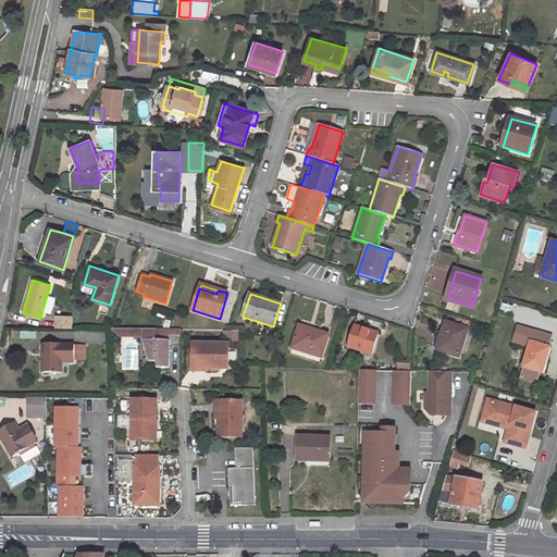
[(56,318),(56,329),(72,329),(72,318),(56,318)]
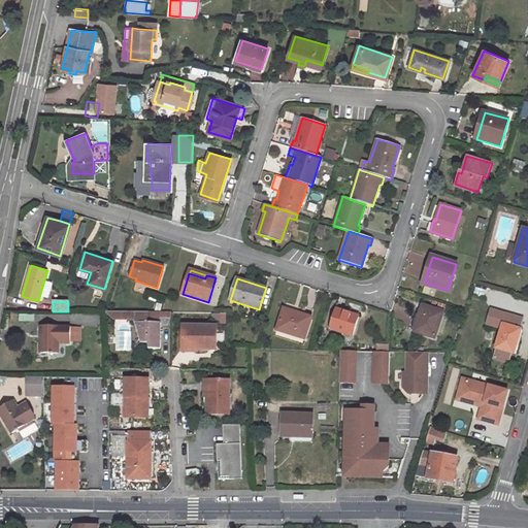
[(435,337),(443,311),(423,305),(420,316),(421,316),(417,332),(435,337)]
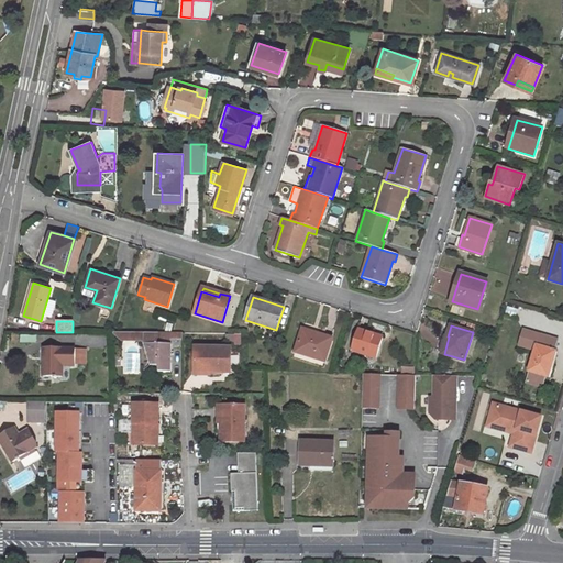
[(296,351),(326,361),(332,339),(304,330),(296,351)]
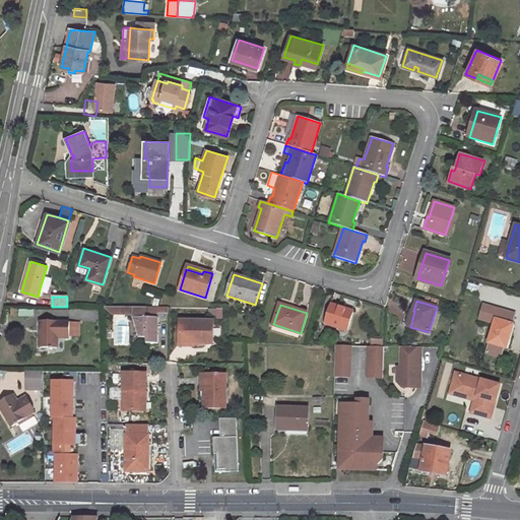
[(325,323),(347,330),(353,312),(330,305),(325,323)]
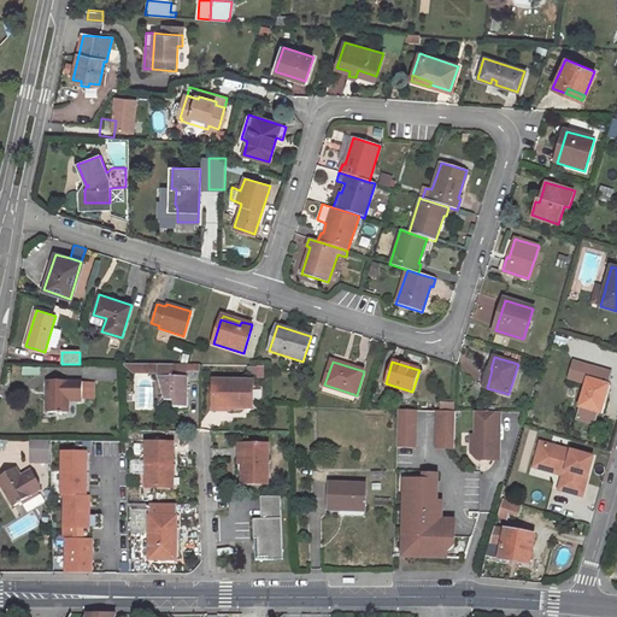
[(575,362),(570,377),(587,383),(592,366),(575,362)]
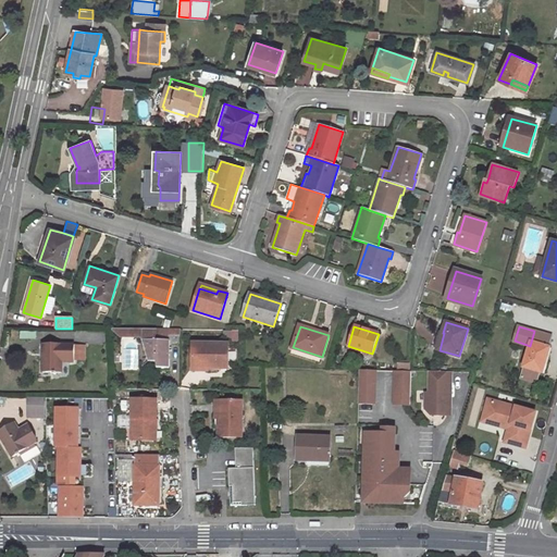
[(140,337),(133,329),(113,329),(123,337),(140,337)]
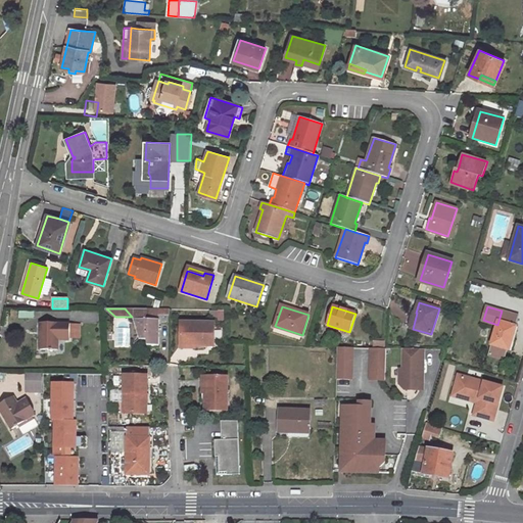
[(132,317),(134,320),(139,339),(147,339),(147,345),(158,345),(158,320),(145,320),(145,310),(125,308),(132,317)]
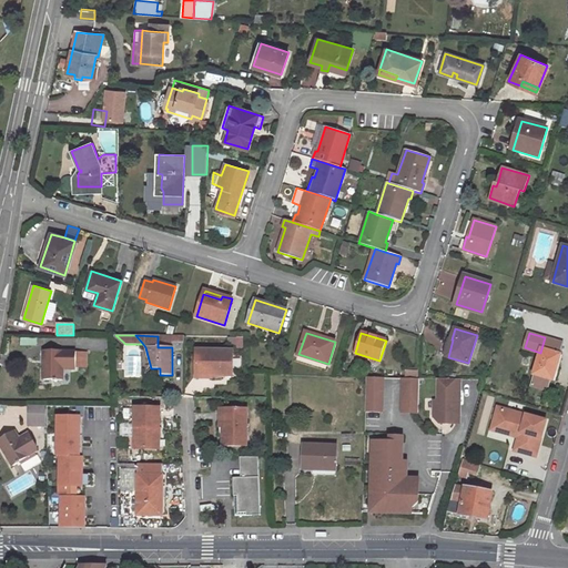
[(172,347),(172,343),(160,343),(160,336),(158,336),(158,347),(172,347)]
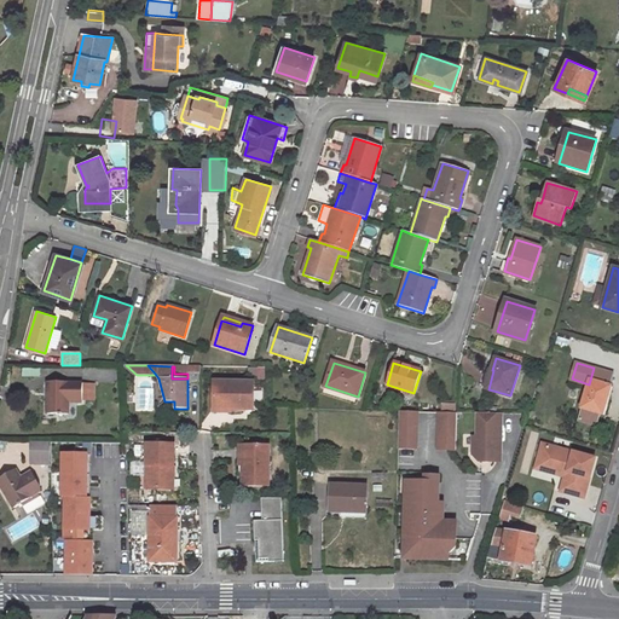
[(611,386),(614,374),(594,368),(589,385),(583,408),(600,412),(603,414),(612,386),(611,386)]
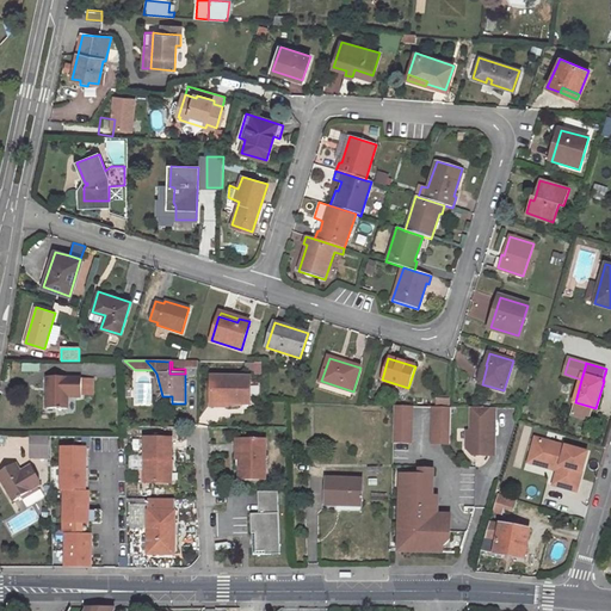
[(228,405),(251,405),(251,378),(213,377),(211,401),(228,401),(228,405)]
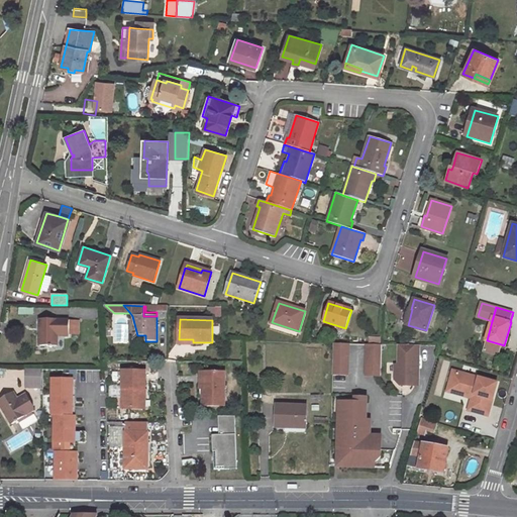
[(40,320),(40,346),(58,346),(58,335),(69,335),(69,334),(69,322),(69,320),(40,320)]
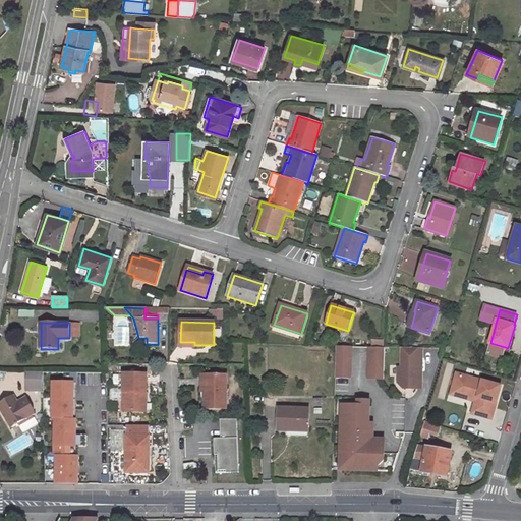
[(78,337),(77,325),(69,325),(69,337),(78,337)]
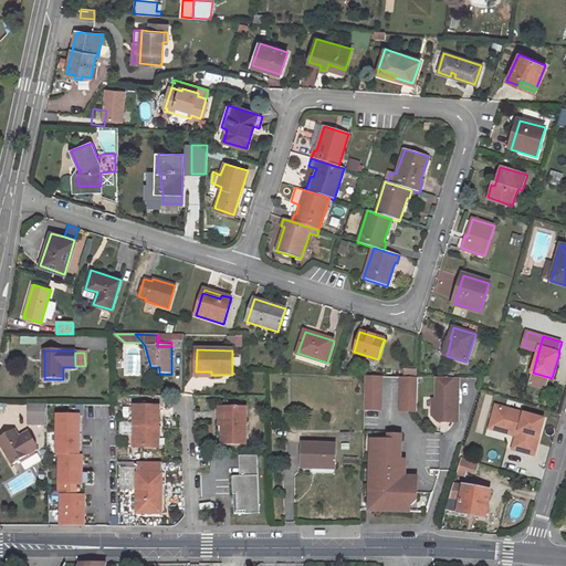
[(548,377),(533,373),(528,384),(545,388),(548,377)]
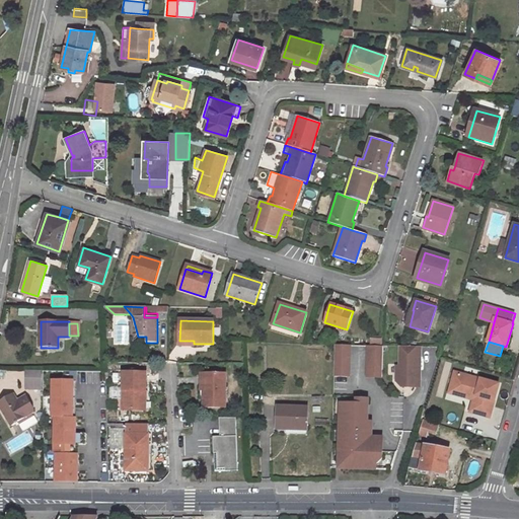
[(350,375),(351,344),(336,344),(335,374),(350,375)]
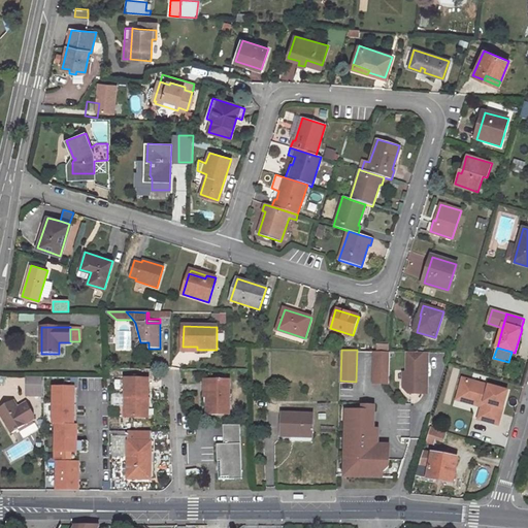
[(389,383),(390,351),(374,351),(373,382),(389,383)]
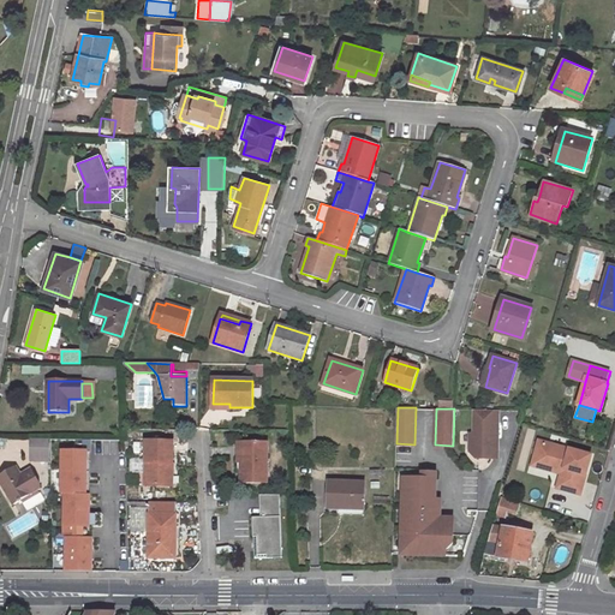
[(499,439),(499,408),(475,408),(475,433),(471,433),(471,451),(476,457),(494,457),(494,439),(499,439)]
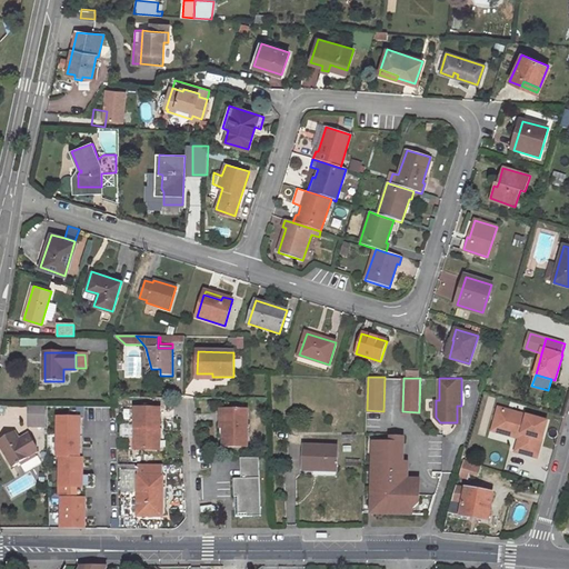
[(496,406),(491,432),(517,438),(515,453),(542,458),(550,416),(496,406)]
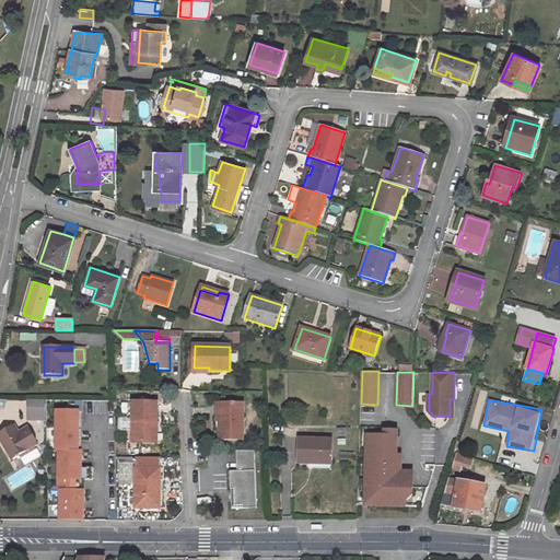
[(27,417),(46,418),(46,417),(46,400),(28,400),(27,417)]
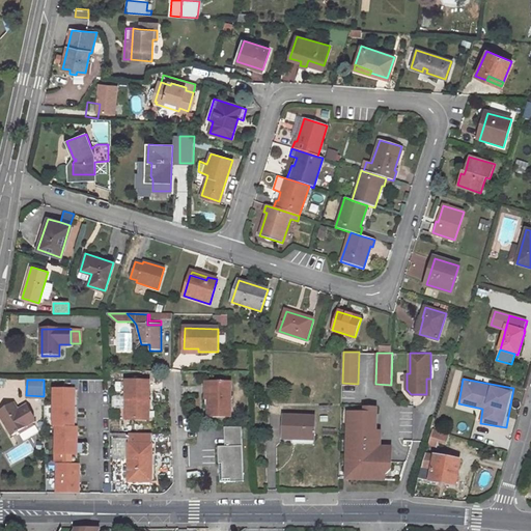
[(149,400),(149,382),(127,382),(126,419),(146,419),(146,400),(149,400)]
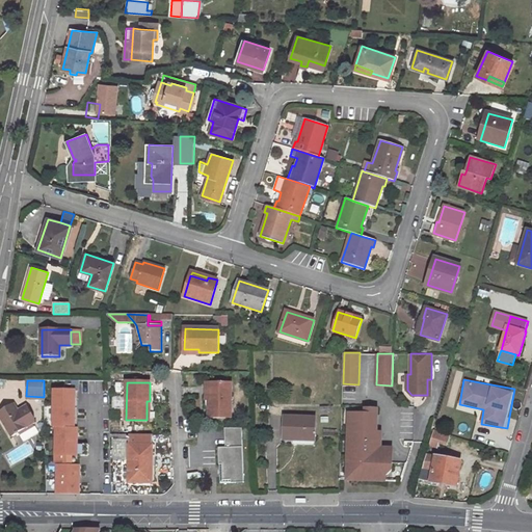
[(231,418),(231,382),(212,382),(211,399),(209,399),(209,418),(231,418)]
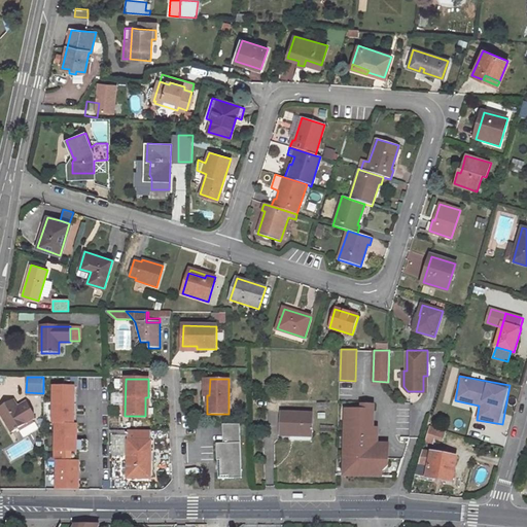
[(73,388),(49,387),(48,424),(51,424),(72,425),(73,388)]
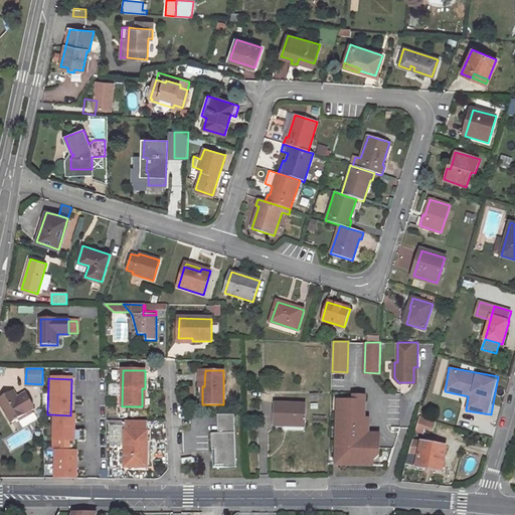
[(0,398),(0,402),(11,422),(26,414),(34,409),(25,393),(17,398),(13,391),(0,398)]
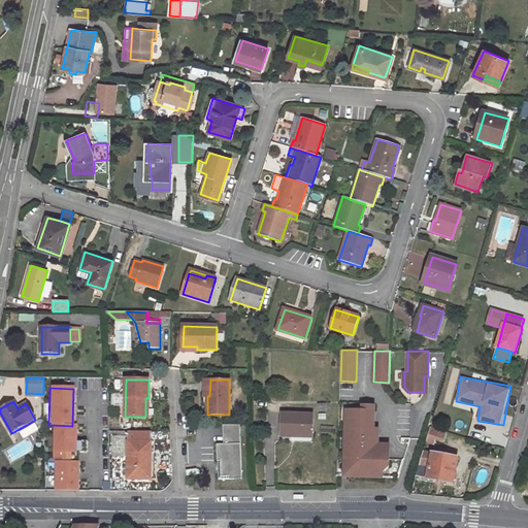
[(374,429),(374,410),(363,410),(347,409),(344,467),(372,468),(372,471),(383,471),(389,466),(389,444),(377,444),(378,429),(374,429)]
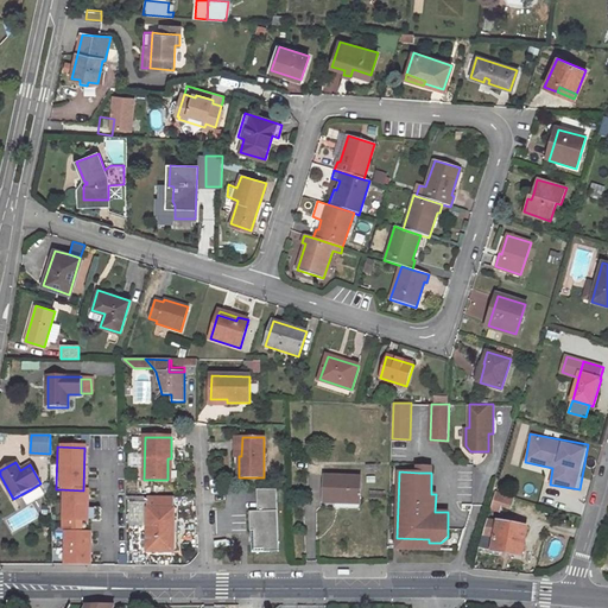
[(334,508),(360,508),(361,479),(324,477),(324,502),(334,502),(334,508)]
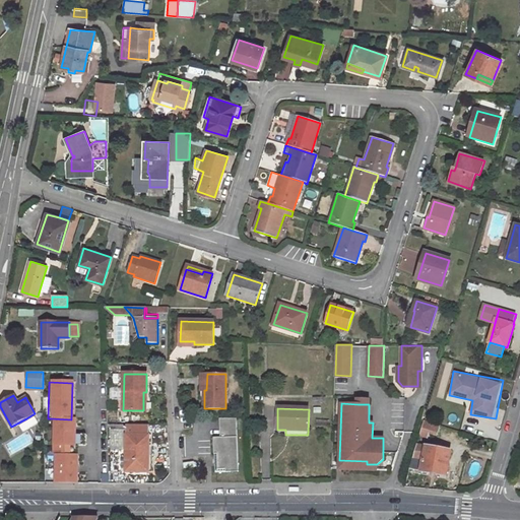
[(71,419),(51,418),(51,448),(69,448),(73,448),(74,419),(71,419)]
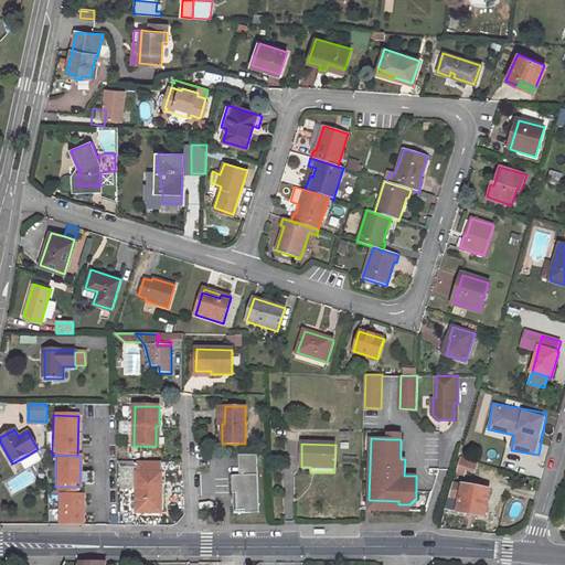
[(477,462),(461,458),(456,473),(465,476),(466,471),(475,473),(477,462)]
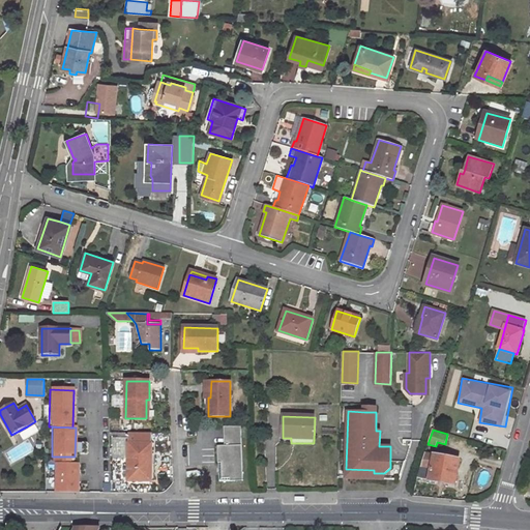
[(243,480),(241,431),(225,431),(225,446),(218,446),(219,481),(243,480)]
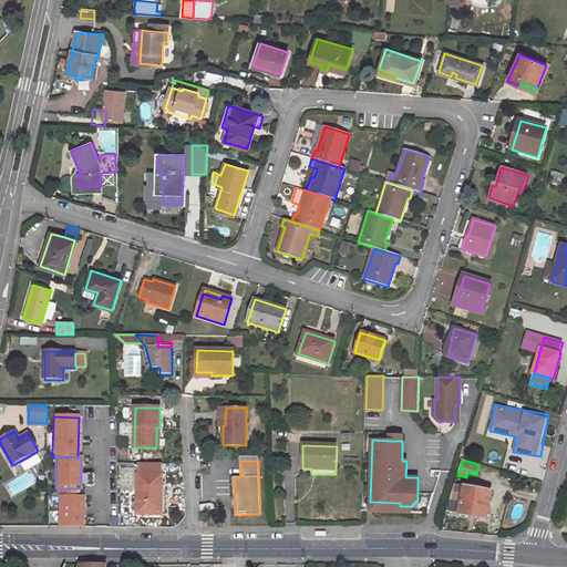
[(163,497),(163,475),(138,475),(137,515),(160,515),(160,497),(163,497)]
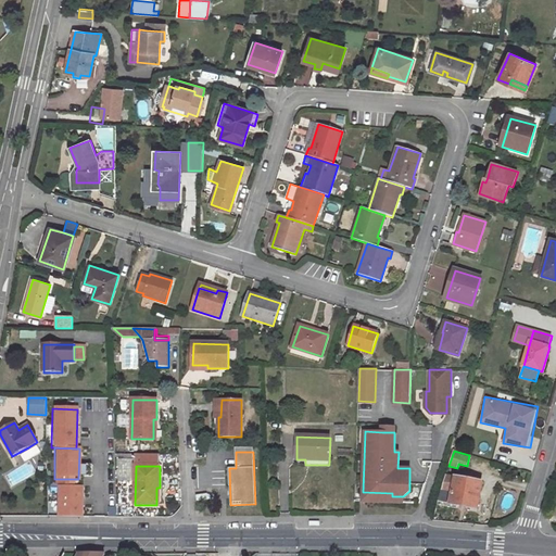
[(453,491),(455,478),(445,476),(441,490),(453,491)]
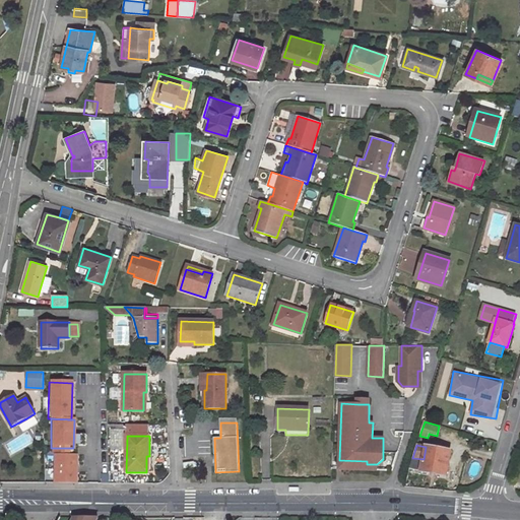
[(446,475),(451,451),(426,447),(424,459),(412,458),(409,469),(446,475)]
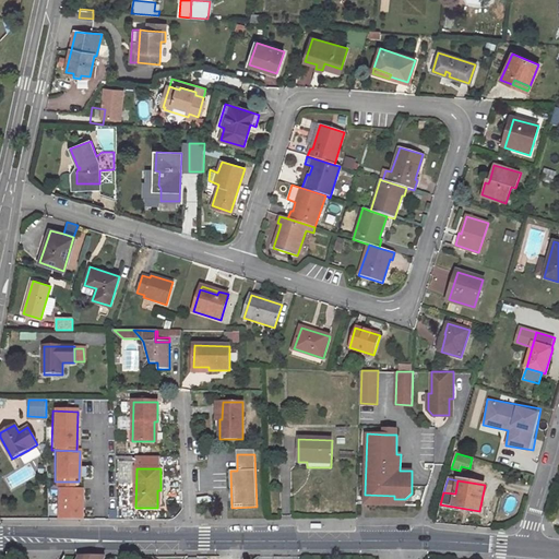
[(74,482),(55,482),(54,490),(56,490),(74,491),(74,482)]
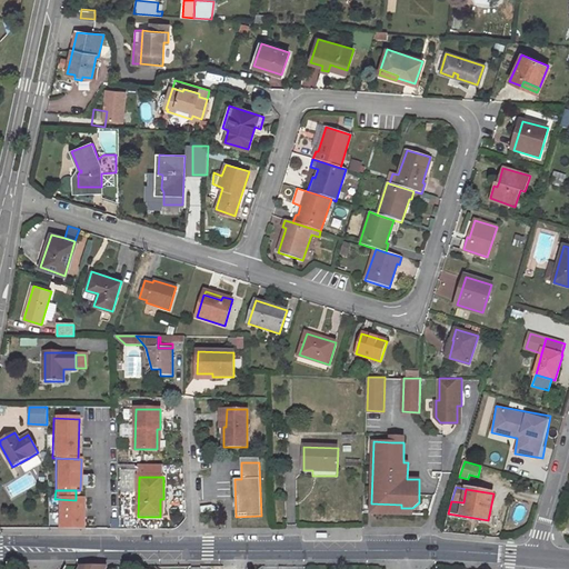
[(76,500),(57,499),(57,529),(82,530),(83,500),(76,500)]
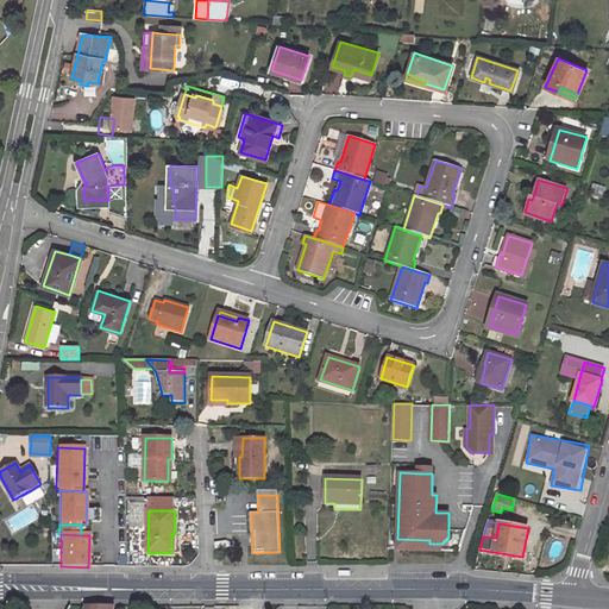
[(441,550),(441,544),(429,544),(429,540),(397,539),(397,548),(441,550)]
